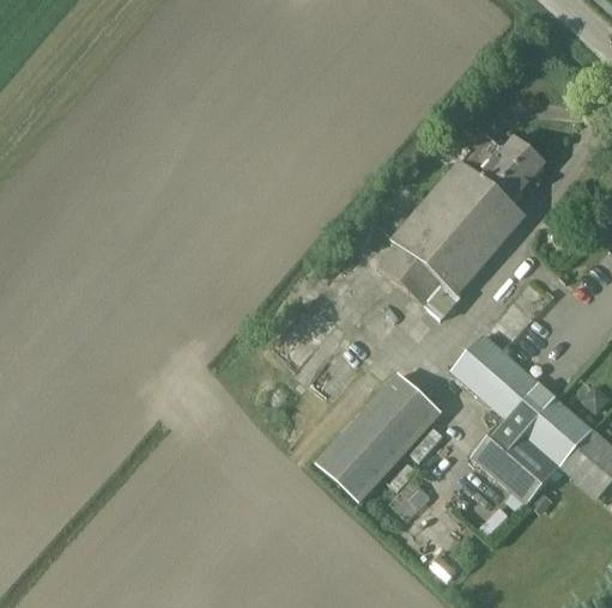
[(508,202),(543,163),(511,137),(500,150),(480,133),(466,150),(468,152),(458,163),(456,162),(388,239),(393,244),(375,265),(422,305),(440,284),(455,297),(525,217),(508,202)]
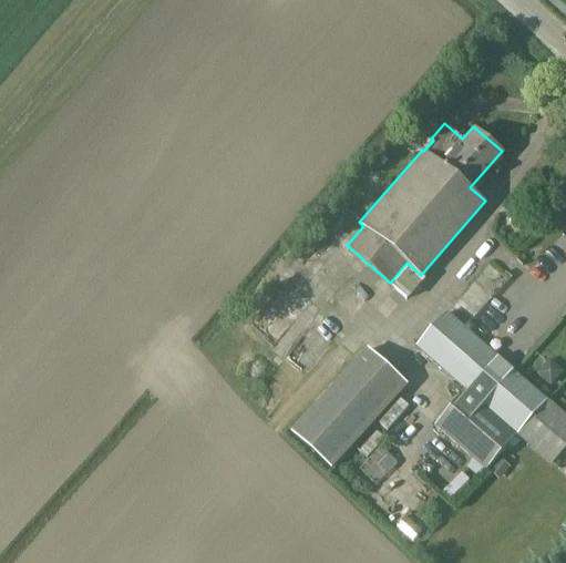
[(498,454),(518,431),(547,398),(535,387),(470,329),(445,308),(417,343),(465,386),(434,422),(473,456),(484,466),(486,468),(487,467),(498,454)]
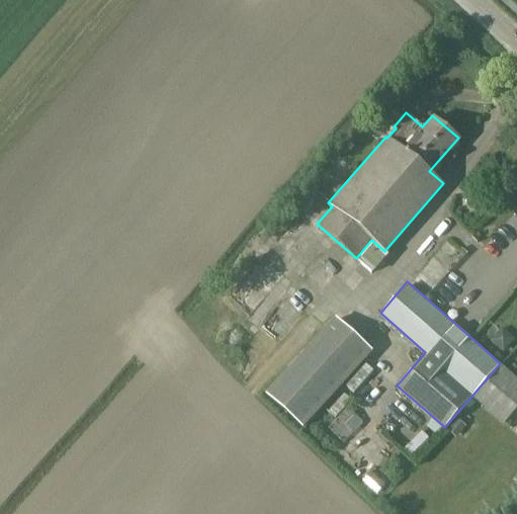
[(266,393),(302,425),(370,349),(334,317),(266,393)]
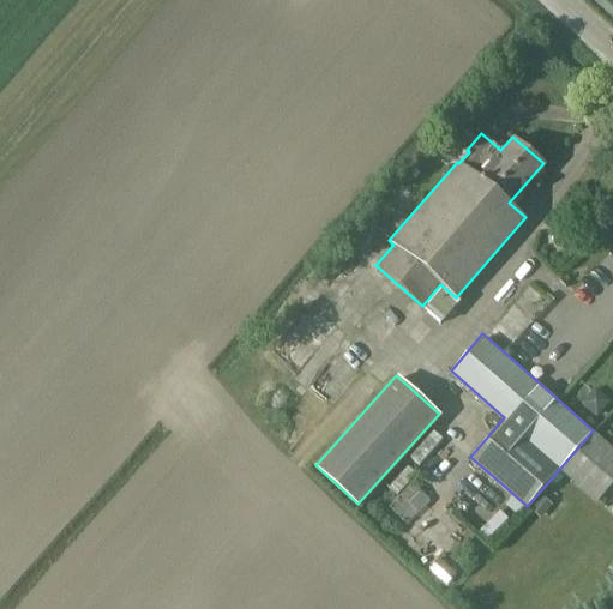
[(612,480),(612,447),(593,430),(562,466),(598,498),(612,480)]
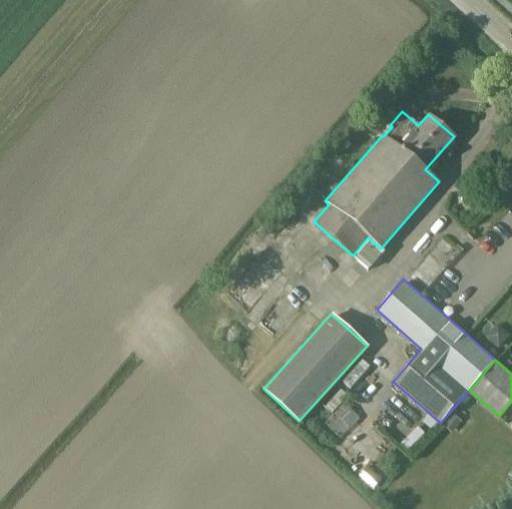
[(343,401),(334,412),(349,426),(358,415),(343,401)]
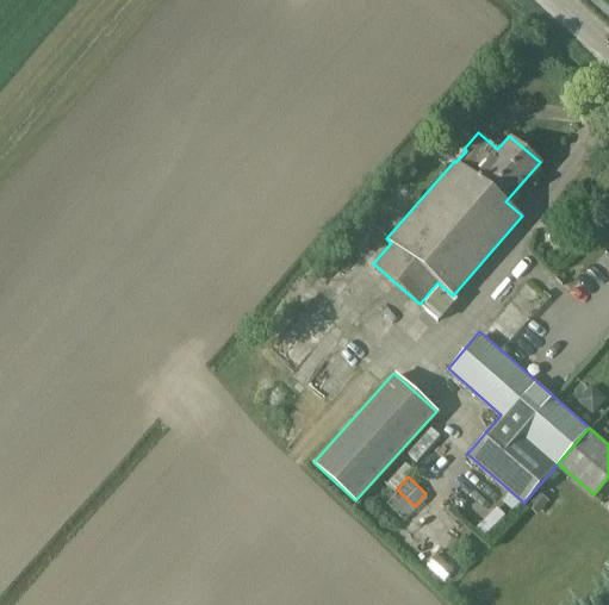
[(536,488),(524,501),(535,511),(547,498),(536,488)]
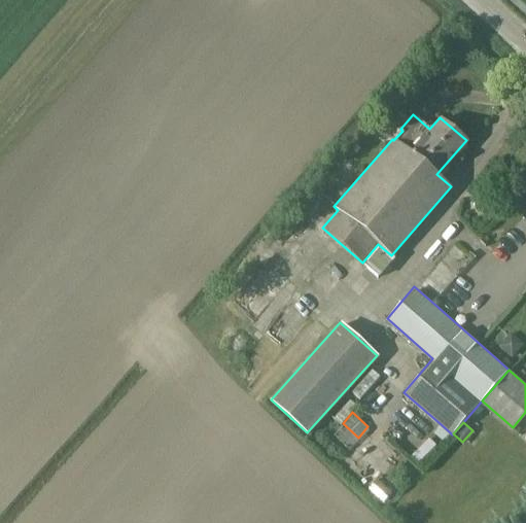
[(440,423),(432,431),(443,441),(450,432),(440,423)]
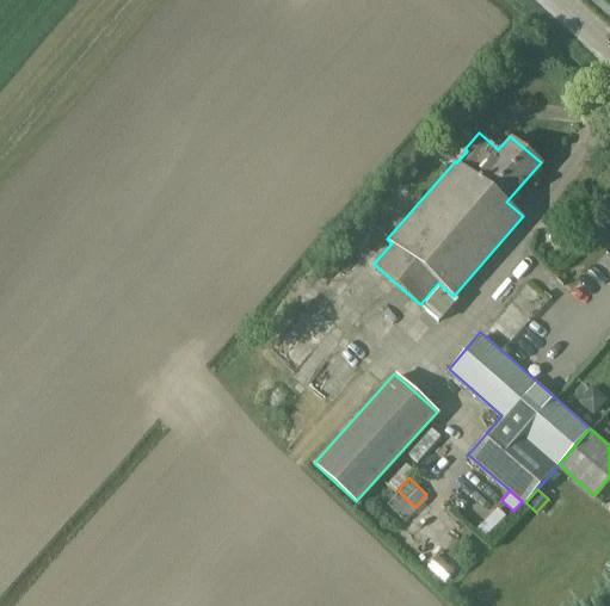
[(436,552),(426,563),(443,579),(453,568),(436,552)]
